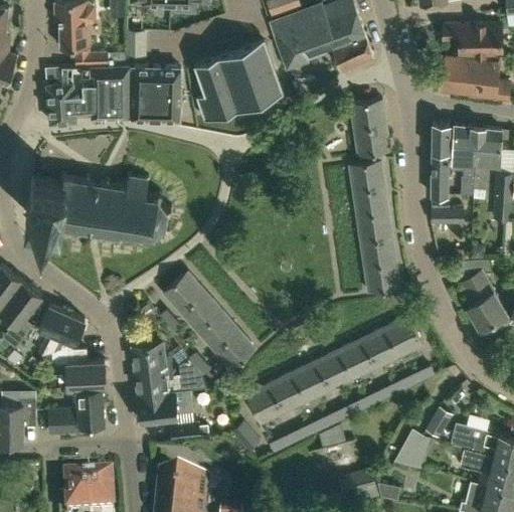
[(298,0),(269,0),(266,1),(271,16),(300,5),(298,0)]
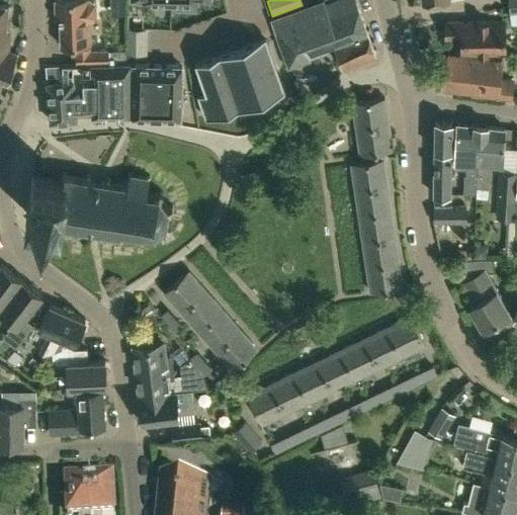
[(308,60),(303,45),(321,38),(325,50),(333,47),(343,72),(374,58),(354,0),(350,0),(326,9),(323,2),(269,21),(286,69),(308,60)]
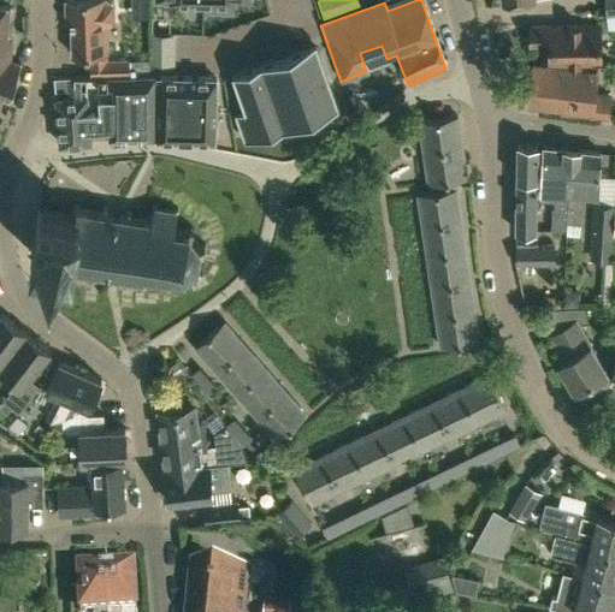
[(614,0),(602,0),(604,19),(614,18),(614,0)]
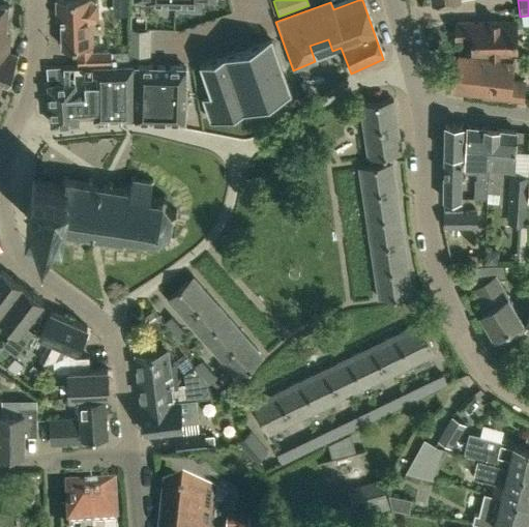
[(77,51),(78,69),(128,68),(128,54),(92,55),(91,25),(97,21),(96,8),(91,5),(91,1),(56,2),(57,22),(61,22),(62,52),(77,51)]
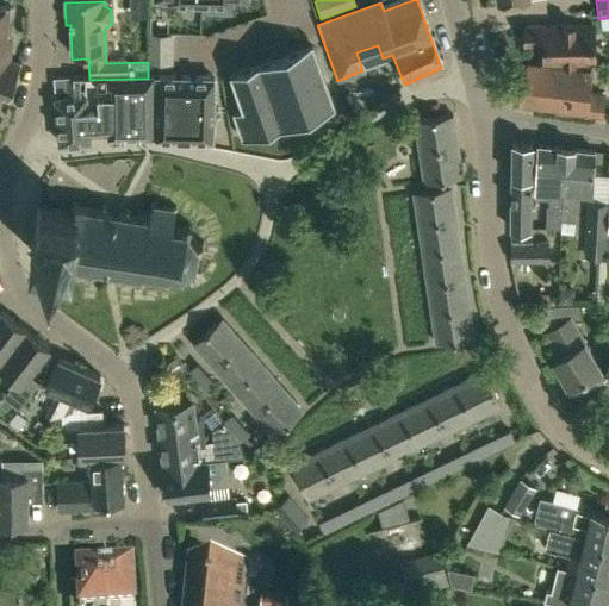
[(0,69),(2,62),(10,64),(11,49),(5,49),(10,8),(0,7),(0,69)]
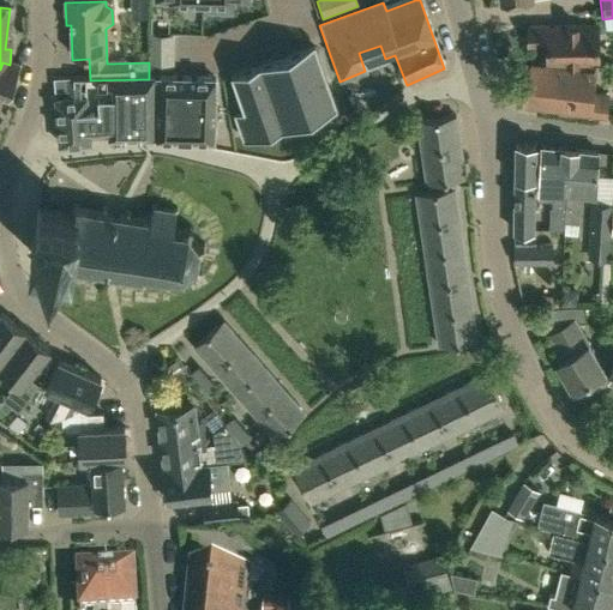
[(612,18),(602,19),(604,32),(612,31),(612,18)]
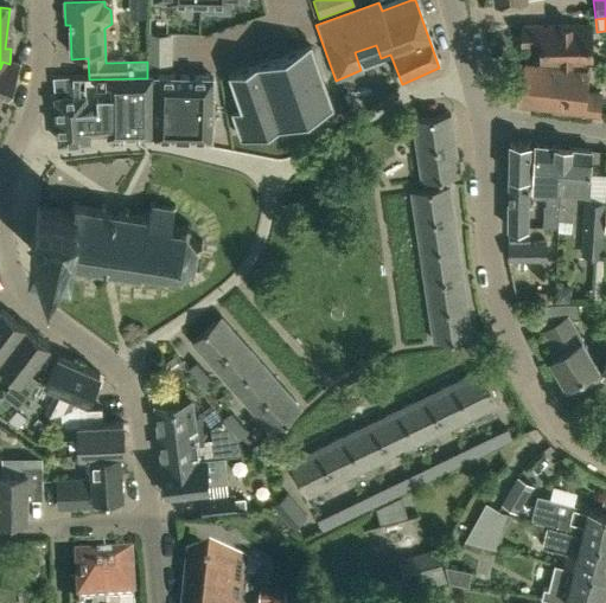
[(588,66),(587,27),(521,31),(521,50),(541,49),(542,68),(588,66)]
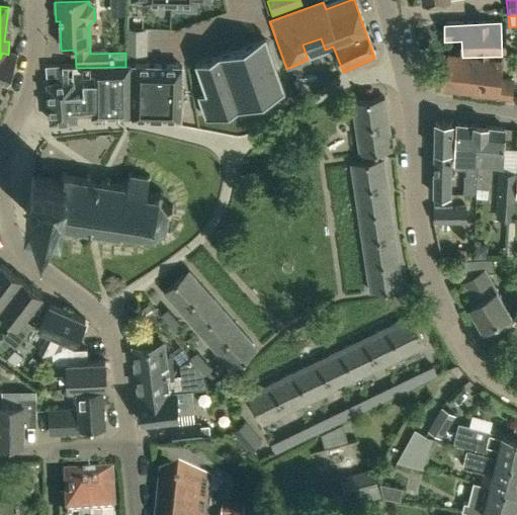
[(146,31),(126,30),(125,56),(146,57),(146,31)]
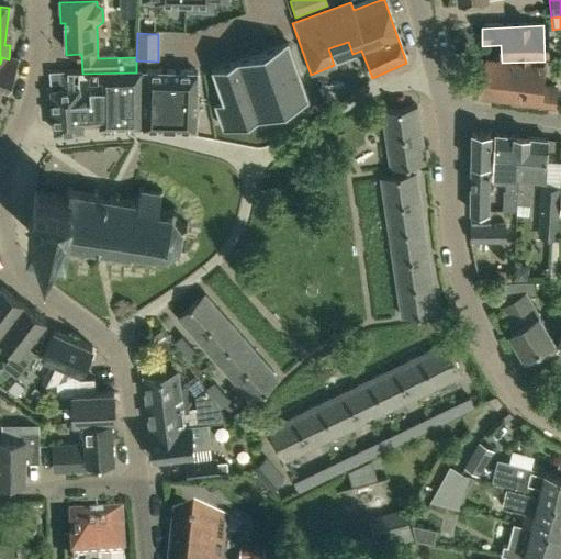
[(262,54),(281,109),(306,100),(287,45),(262,54)]
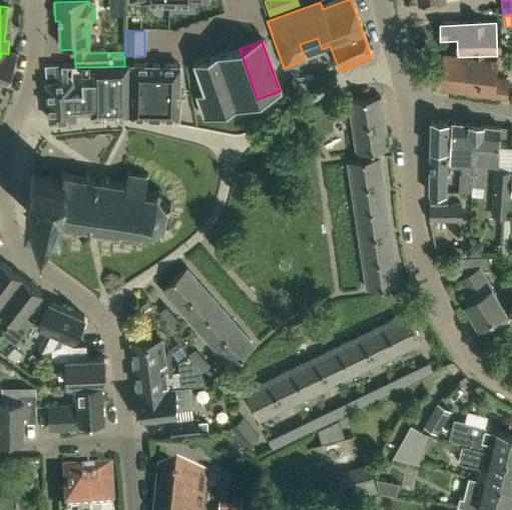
[(239,49),(216,57),(233,107),(257,99),(239,49)]
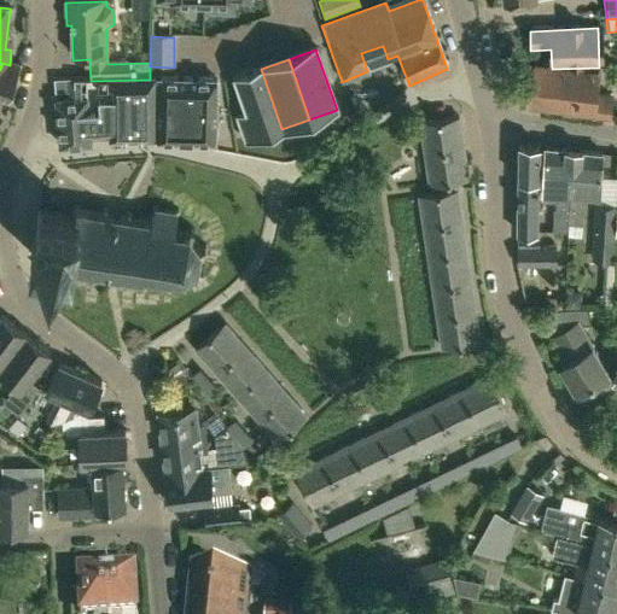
[(0,98),(4,100),(9,101),(19,69),(10,65),(3,63),(0,70),(0,98)]
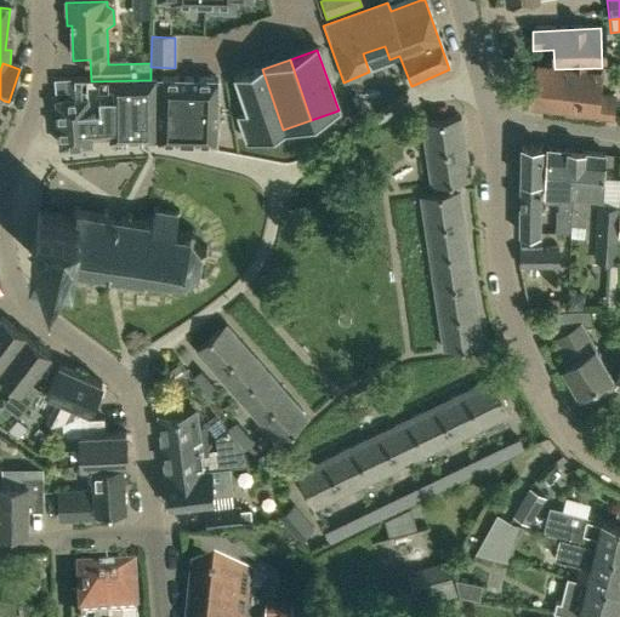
[(246,142),(283,130),(262,69),(235,79),(249,116),(239,119),(246,142)]
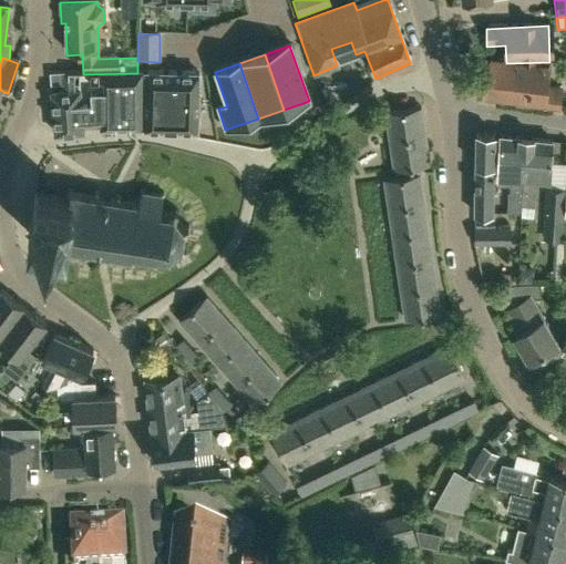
[(562,90),(545,88),(547,72),(505,67),(491,64),(486,101),(543,109),(543,110),(558,111),(562,90)]
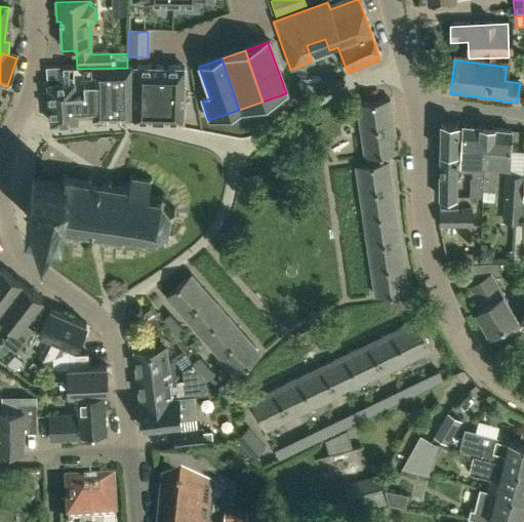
[(77,69),(55,70),(56,81),(56,85),(47,86),(51,126),(51,128),(78,127),(77,121),(93,120),(93,124),(132,125),(133,68),(127,68),(77,69)]
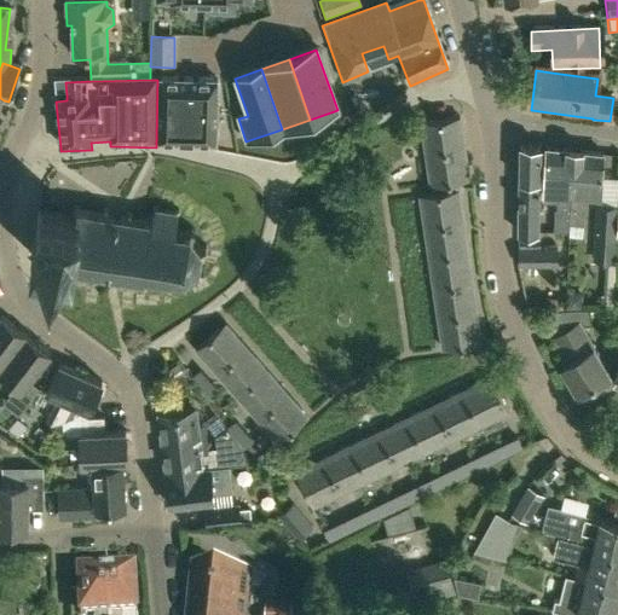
[(186,80),(159,80),(156,143),(185,144),(186,80)]
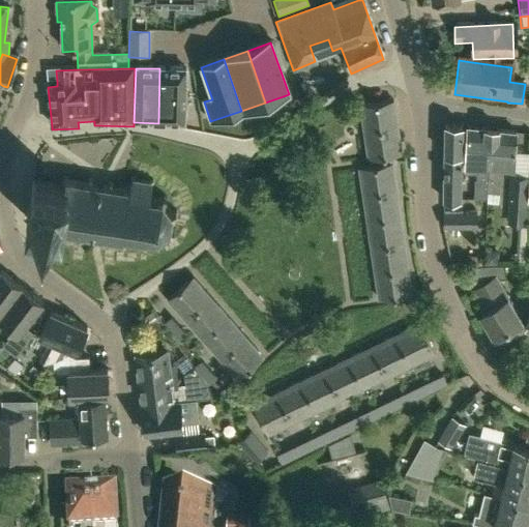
[(158,123),(183,123),(184,68),(159,68),(158,123)]
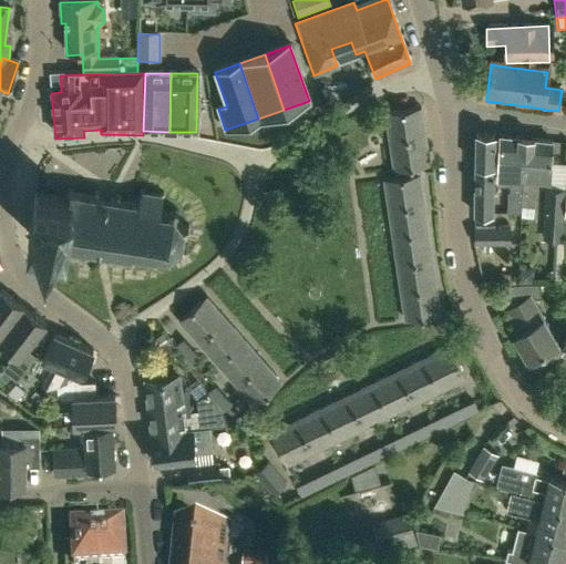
[(60,75),(49,75),(49,77),(50,88),(61,88),(60,75)]
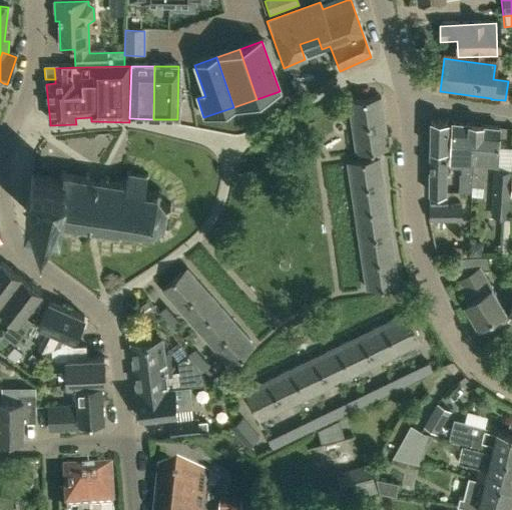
[(352,130),(383,125),(380,100),(349,104),(352,130)]
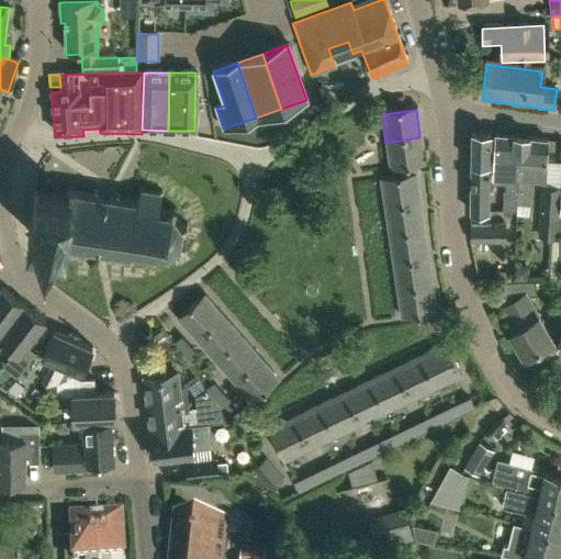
[(489,137),(470,136),(469,215),(486,215),(489,137)]
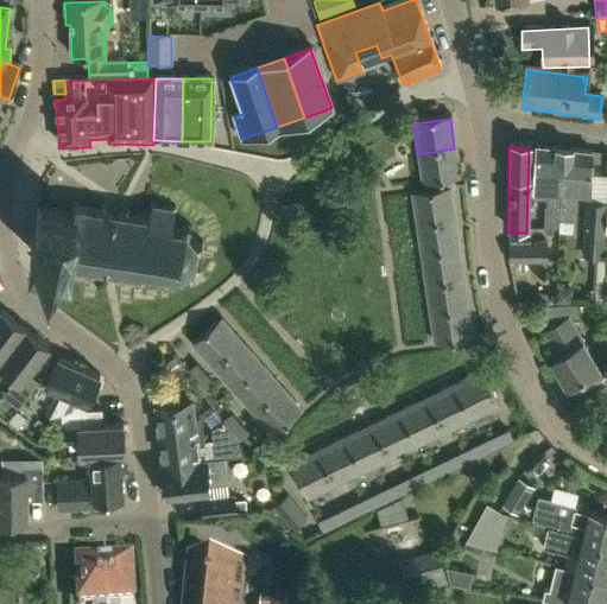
[(454,148),(417,154),(422,184),(459,179),(454,148)]
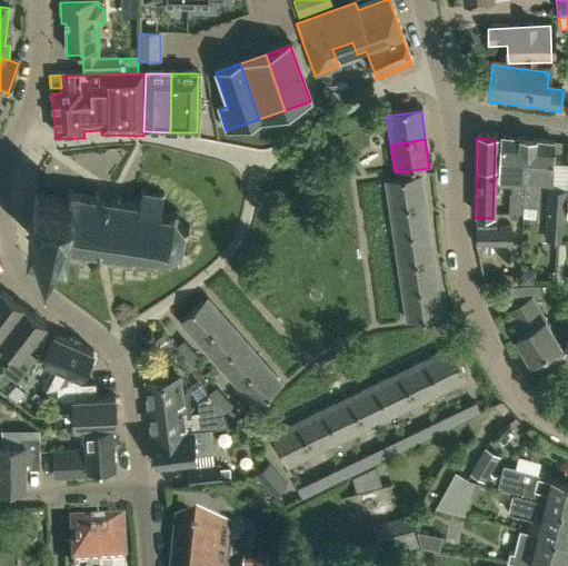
[(499,139),(497,178),(497,188),(510,189),(509,195),(508,195),(507,216),(521,216),(522,209),(522,199),(521,199),(525,142),(499,139)]
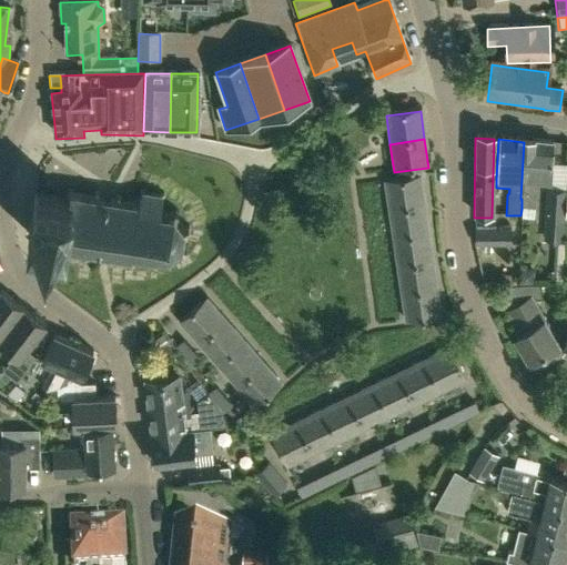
[(534,210),(536,183),(549,184),(550,165),(552,145),(524,142),(520,199),(522,199),(522,209),(534,210)]
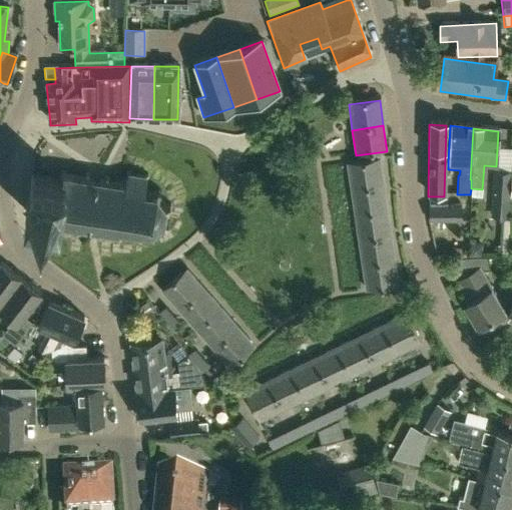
[(351,190),(382,186),(379,160),(347,165),(351,190)]
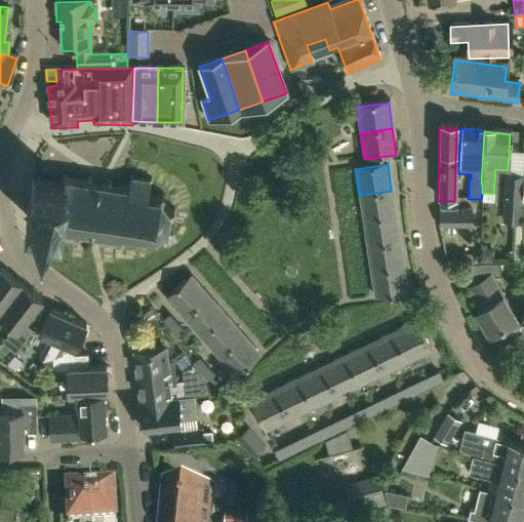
[(26,219),(57,226),(56,230),(52,233),(54,236),(61,232),(78,235),(77,241),(81,241),(82,236),(85,236),(97,238),(97,243),(103,244),(103,239),(118,242),(117,246),(122,247),(123,242),(124,242),(125,237),(136,239),(136,244),(140,244),(142,240),(152,241),(154,247),(157,246),(156,240),(165,233),(170,235),(172,232),(168,229),(169,217),(174,215),(173,212),(168,213),(163,204),(165,199),(161,197),(159,202),(149,200),(150,194),(148,194),(150,188),(153,184),(151,182),(147,186),(133,183),(130,178),(128,181),(130,185),(130,188),(125,187),(125,191),(110,189),(111,185),(107,184),(106,189),(90,186),(91,181),(86,181),(86,185),(66,182),(64,178),(61,181),(64,185),(63,188),(31,182),(24,219),(26,219)]
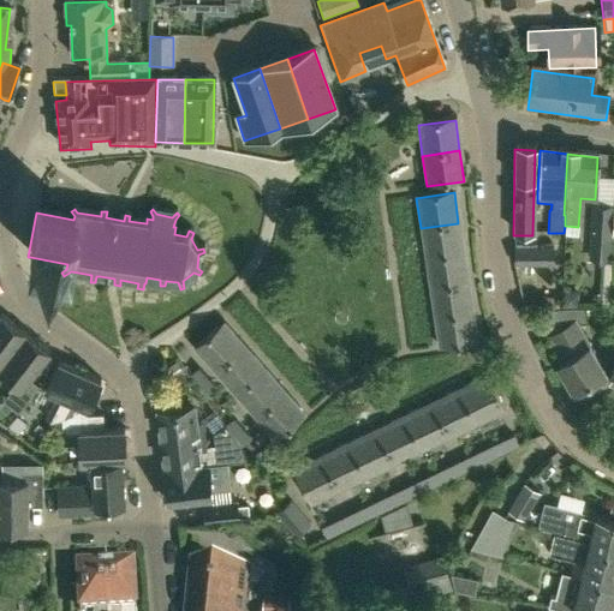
[(588,262),(601,263),(606,264),(610,210),(594,209),(592,209),(588,262)]
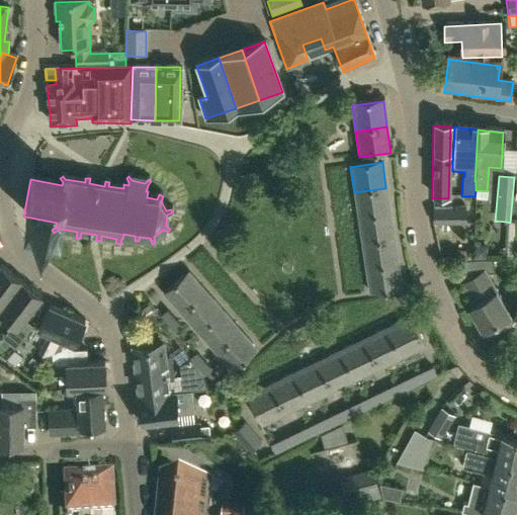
[(385,188),(354,192),(358,219),(390,213),(385,188)]
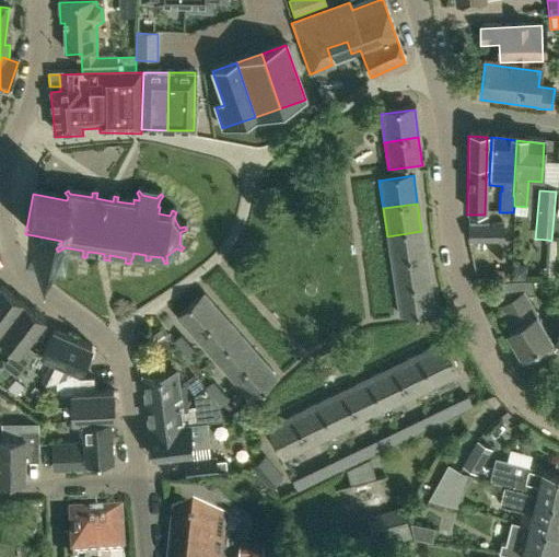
[(503,227),(467,227),(467,245),(503,245),(503,227)]
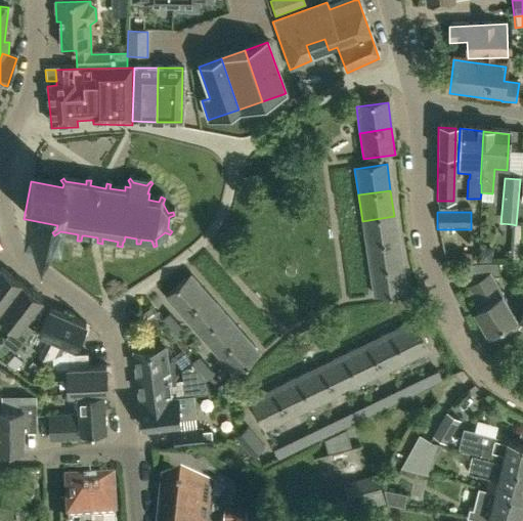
[(394,216),(362,221),(365,247),(398,243),(394,216)]
